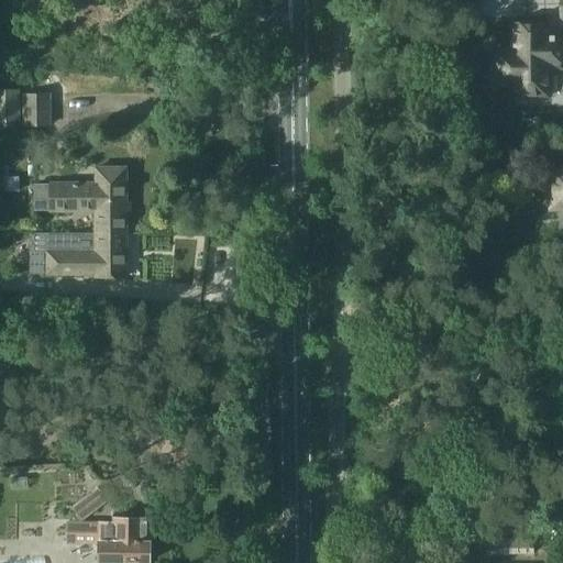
[(498,52),(498,86),(514,85),(514,97),(527,97),(547,97),(547,89),(545,69),(562,69),(561,36),(545,36),(545,25),(512,25),(512,48),(512,52),(498,52)]
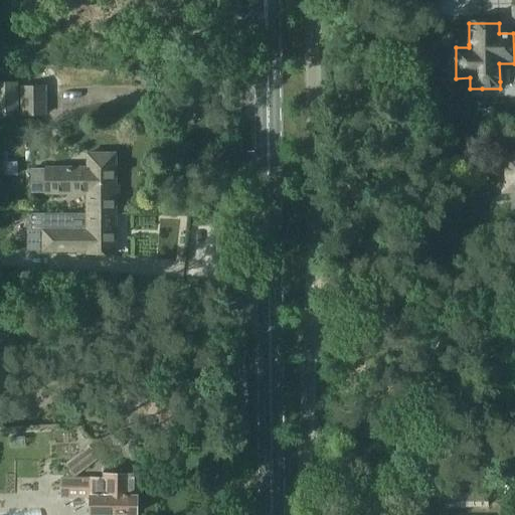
[(18,81),(0,81),(0,111),(19,111),(18,81)]
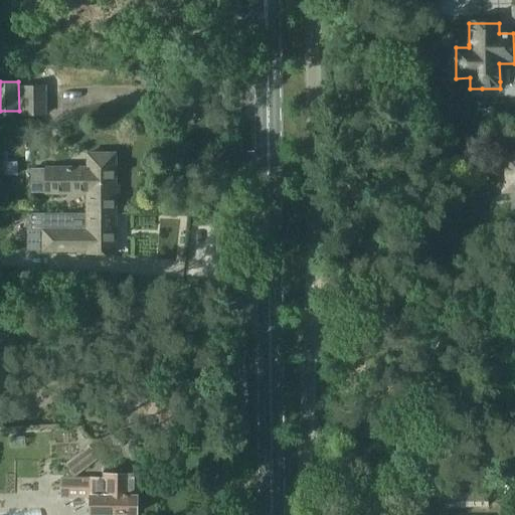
[(20,114),(44,114),(43,87),(19,87),(20,114)]
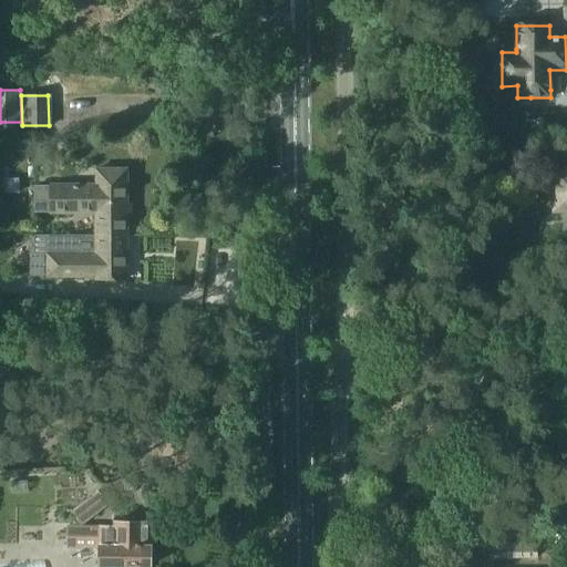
[(49,186),(34,186),(34,212),(50,212),(50,213),(95,212),(95,235),(126,234),(125,168),(95,168),(95,184),(49,184),(49,186)]
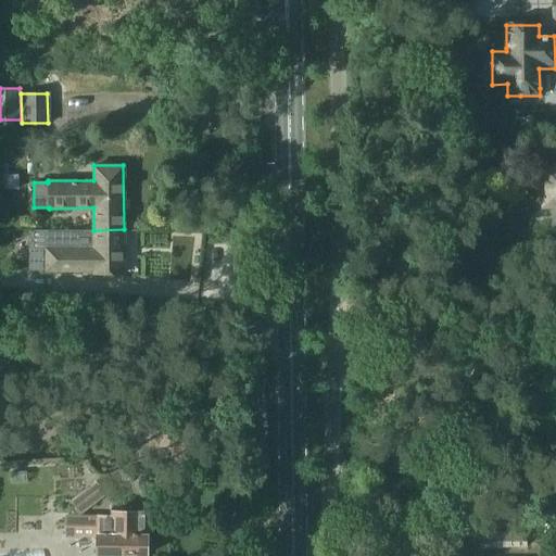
[(555,168),(542,169),(543,194),(555,193),(555,168)]
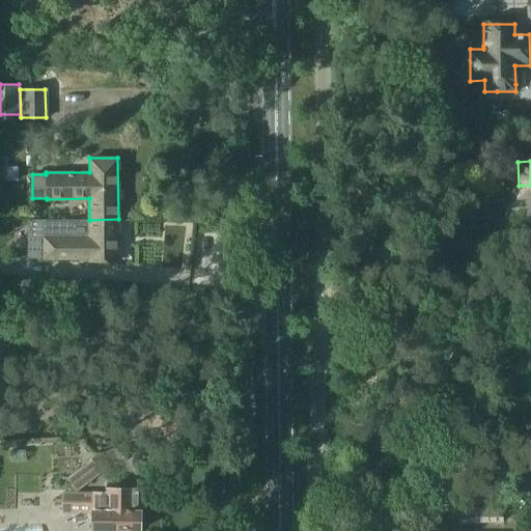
[(46,238),(45,238),(45,259),(89,258),(89,260),(118,260),(118,220),(118,219),(89,220),(68,220),(46,220),(46,238)]
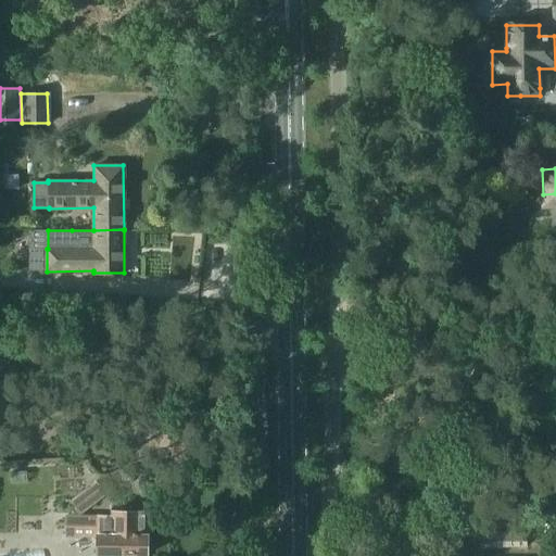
[(98,482),(72,502),(81,514),(108,494),(98,482)]
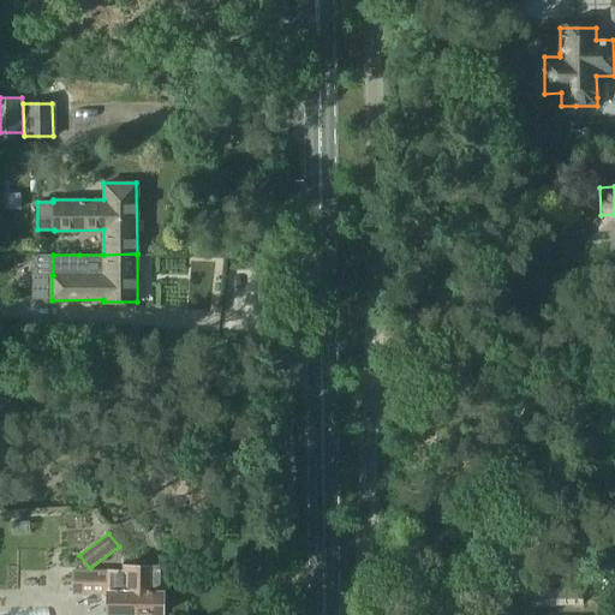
[(111,573),(75,572),(75,591),(109,592),(109,613),(143,614),(160,614),(160,613),(165,614),(165,589),(160,589),(161,566),(126,566),(125,571),(111,571),(111,573)]
